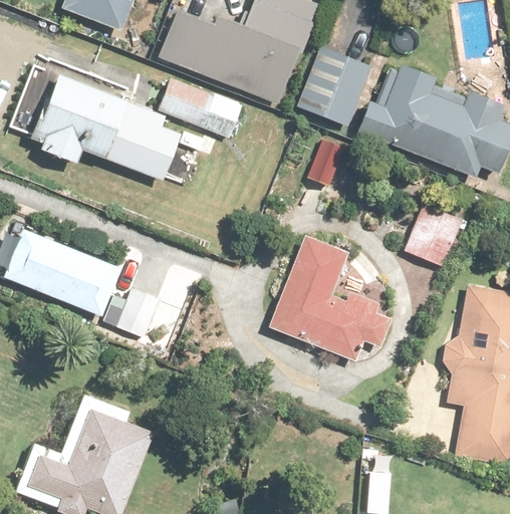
[(133,0),(62,0),(61,7),(122,30),(133,0)]
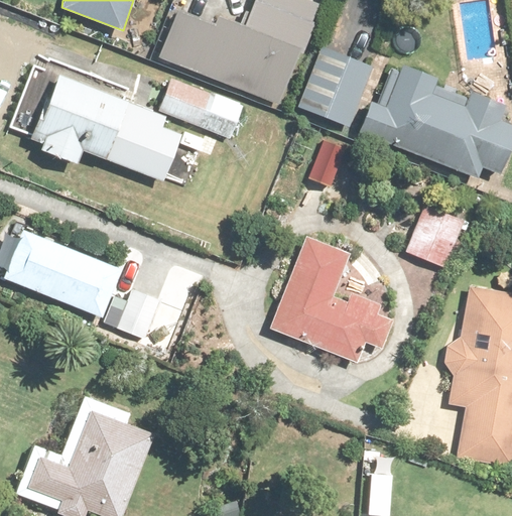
[(176,15),(158,60),(277,107),(299,51),(304,52),(314,26),(310,25),(317,8),(296,0),(255,0),(244,30),(218,20),(215,29),(176,15)]
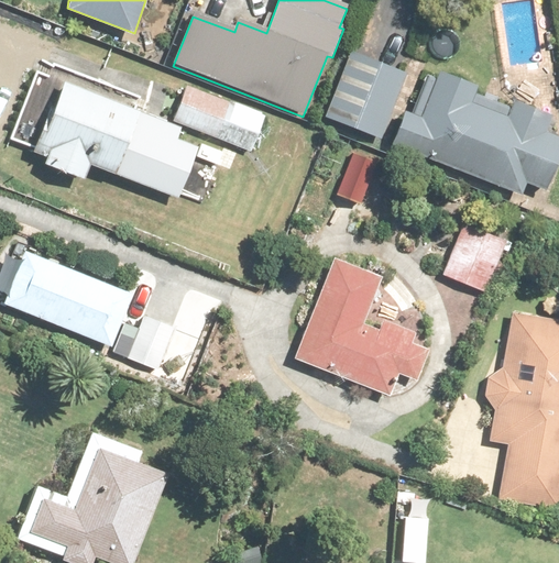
[(403,72),(360,54),(351,51),(325,118),(381,140),(390,117),(407,73),(403,72)]
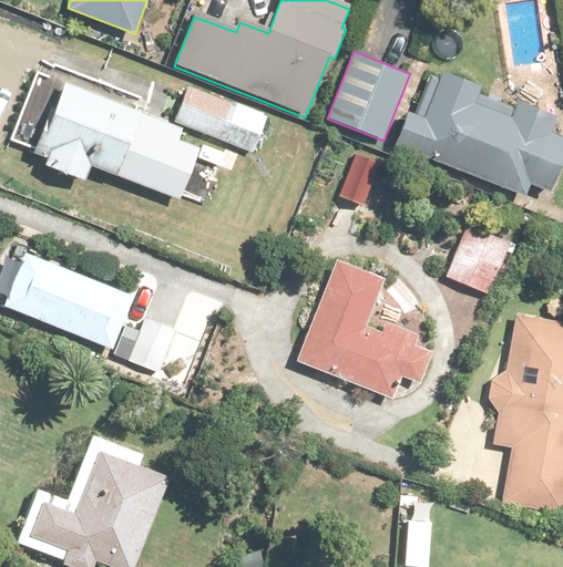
[(512,106),(492,99),(478,93),(481,86),(441,71),(439,78),(431,75),(416,114),(407,111),(402,122),(393,143),(519,193),(524,195),(530,182),(549,188),(562,153),(562,116),(515,99),(512,106)]
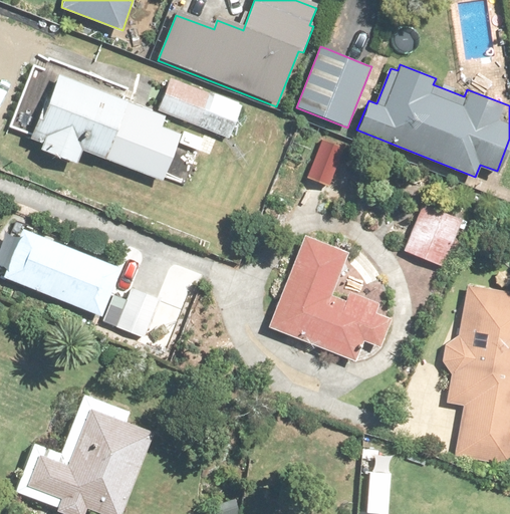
[(124,100),(71,79),(56,72),(39,116),(36,115),(28,138),(39,143),(38,148),(74,162),(80,148),(130,167),(149,121),(146,119),(121,109),(124,100)]
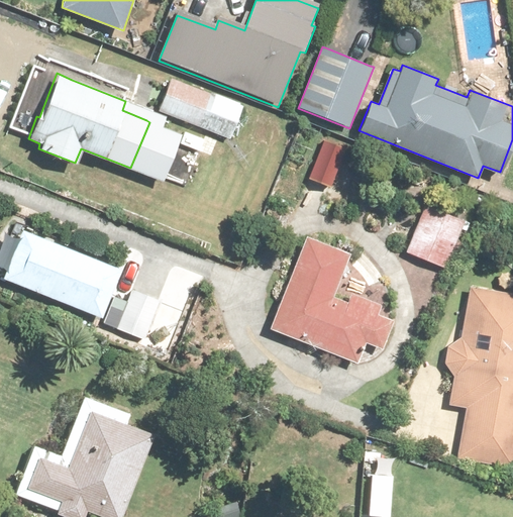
[(204,108),(207,100),(209,93),(172,79),(170,87),(160,110),(199,126),(199,127),(222,137),(230,140),(237,121),(204,108)]
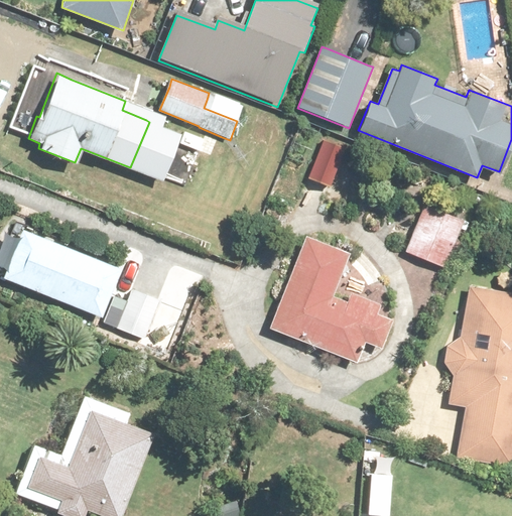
[(406,251),(445,268),(466,222),(426,205),(423,211),(406,251)]
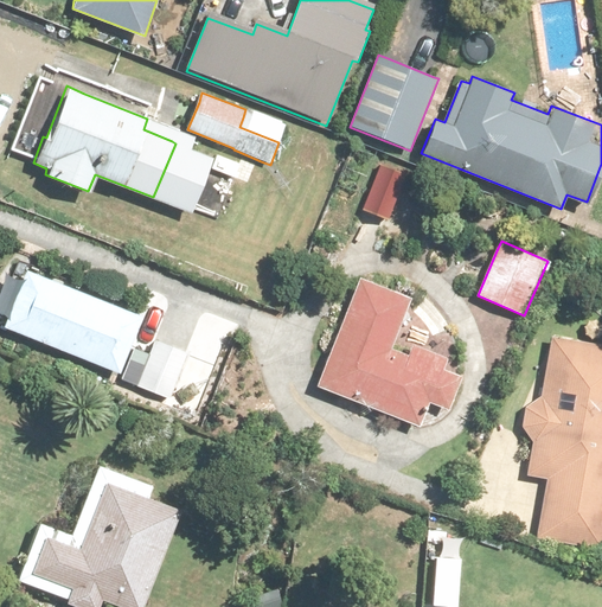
[(119,372),(140,319),(141,317),(82,293),(26,270),(4,327),(42,343),(119,372)]
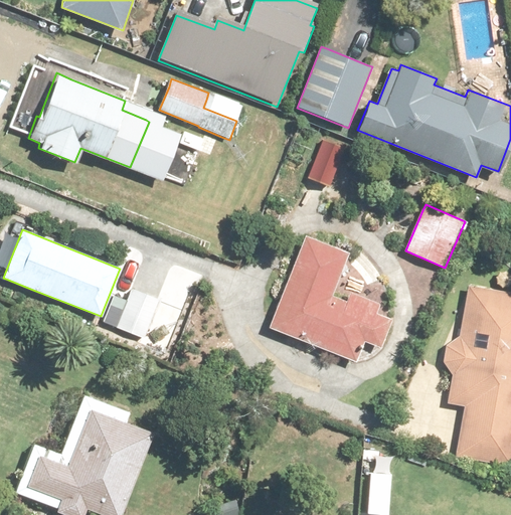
[(343,249),(309,236),(306,234),(268,328),(355,363),(365,340),(380,345),(391,319),(377,313),(380,304),(350,292),(346,301),(331,295),(348,252),(343,249)]
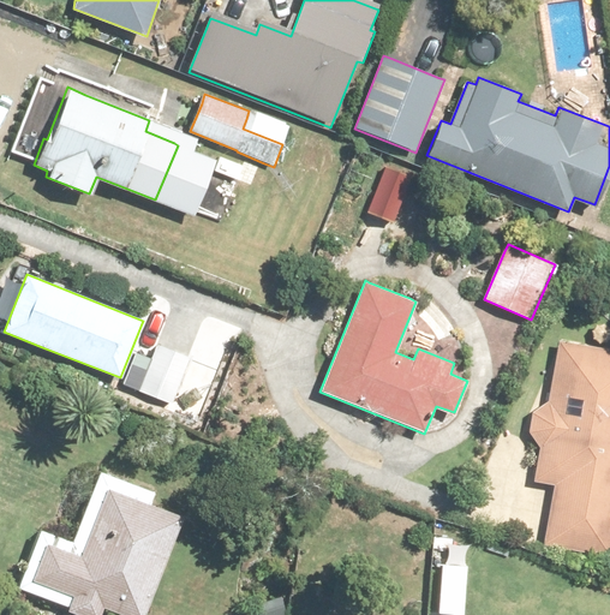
[(609,350),(572,345),(558,342),(549,401),(534,412),(532,425),(531,434),(540,447),(534,483),(555,487),(545,547),(609,555),(609,350)]
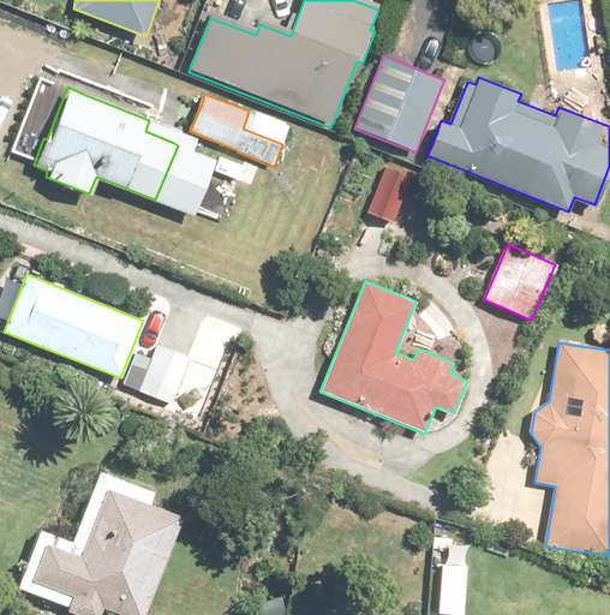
[(157,345),(139,392),(173,405),(191,358),(157,345)]
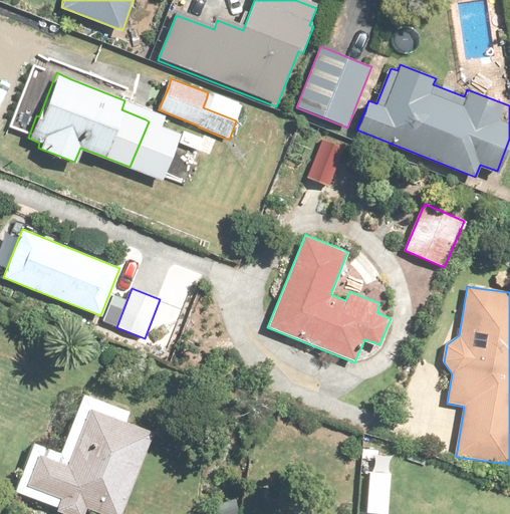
[(102,513),(119,513),(152,431),(125,422),(130,412),(81,394),(59,454),(32,444),(15,491),(56,506),(54,512),(60,513),(84,513),(86,508),(102,513)]
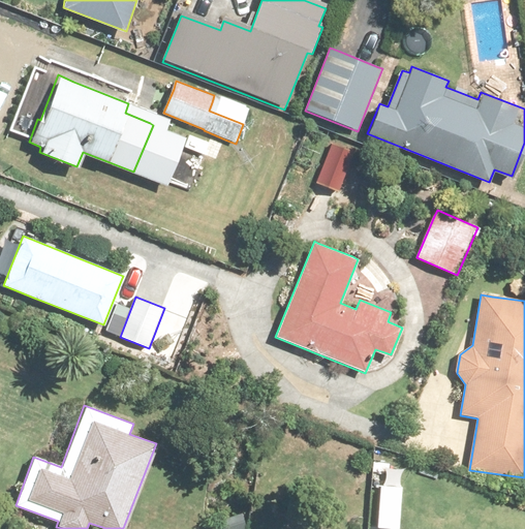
[(400,528),(402,510),(360,507),(358,528),(400,528)]
